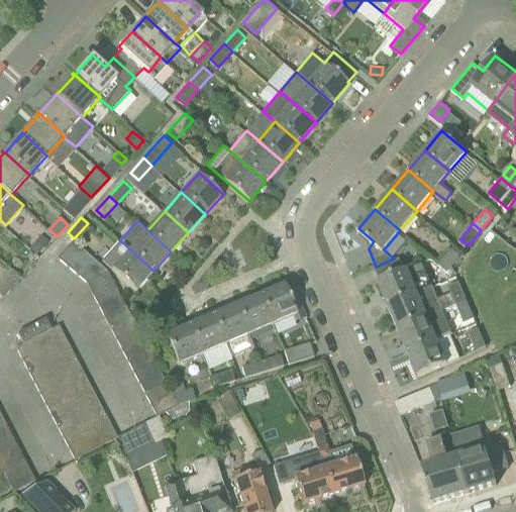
[(38,252),(50,239),(42,232),(30,245),(38,252)]
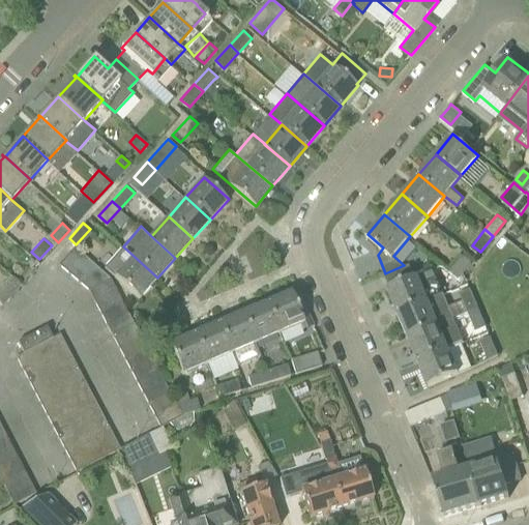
[(69,271),(85,253),(76,244),(60,262),(69,271)]
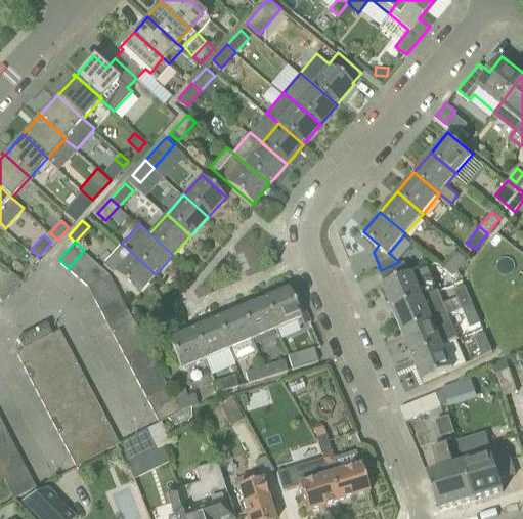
[(122,244),(104,263),(138,294),(156,274),(122,244)]
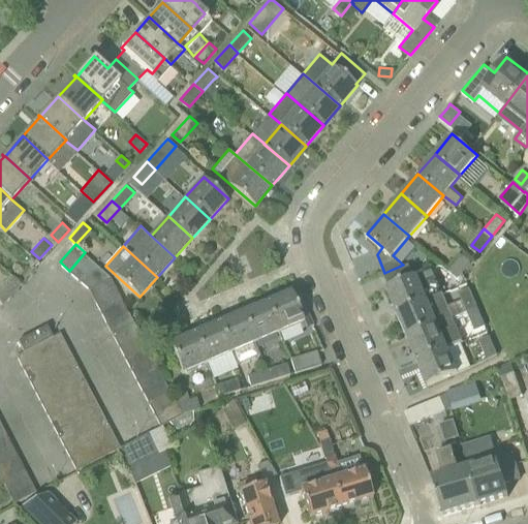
[(69,271),(80,279),(94,262),(85,252),(69,271)]
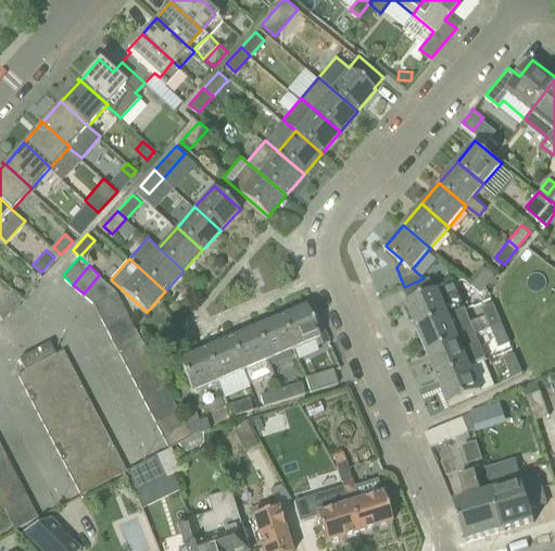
[(488,266),(474,283),(482,290),(496,274),(488,266)]
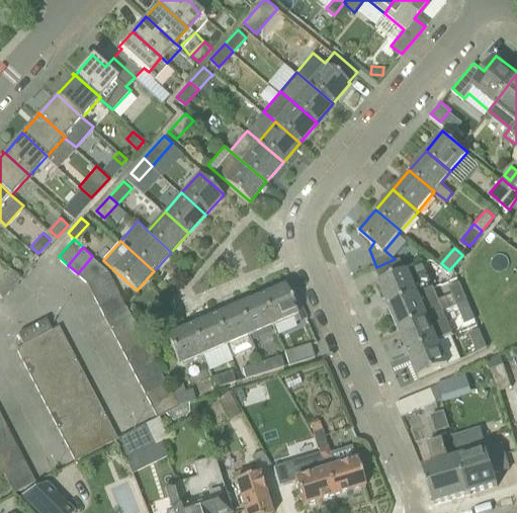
[(108,270),(92,256),(78,273),(87,281),(108,270)]
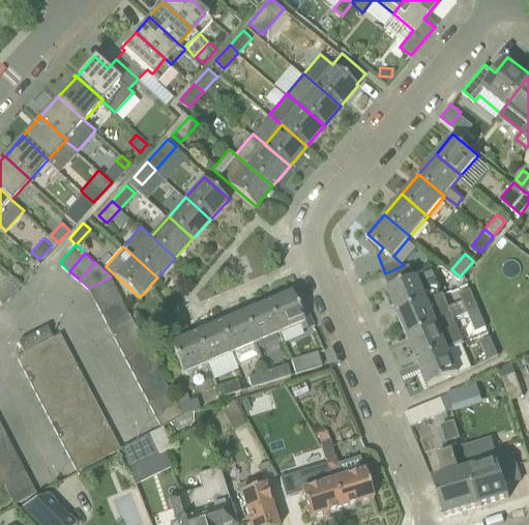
[(444,291),(435,267),(416,275),(412,264),(406,266),(404,265),(385,273),(390,285),(388,286),(398,311),(444,291)]
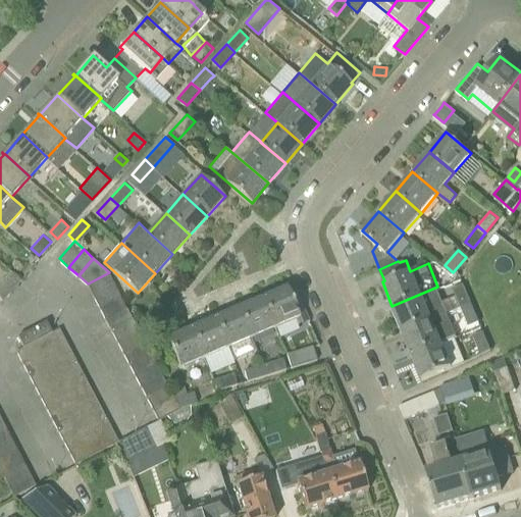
[(0,285),(0,294),(4,298),(21,278),(13,271),(0,285)]
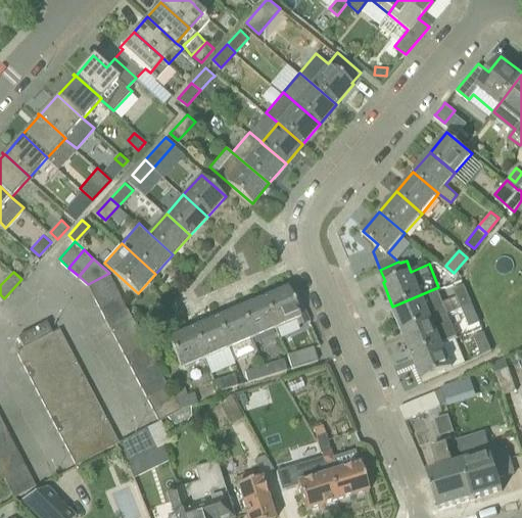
[(94,295),(115,284),(109,273),(88,284),(94,295)]
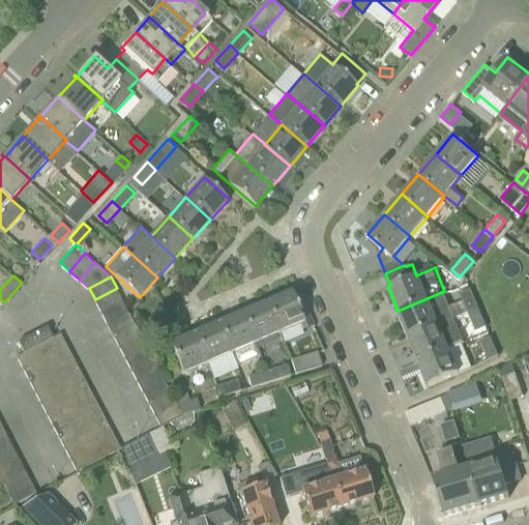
[(470,309),(480,304),(472,286),(462,290),(470,309)]
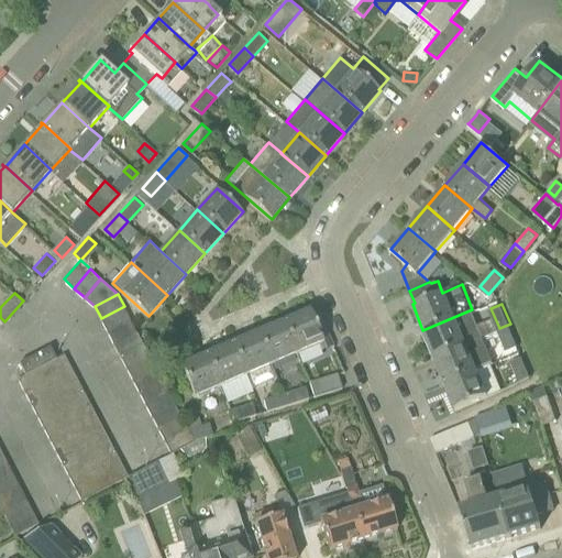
[(131,318),(124,306),(101,318),(108,330),(131,318)]
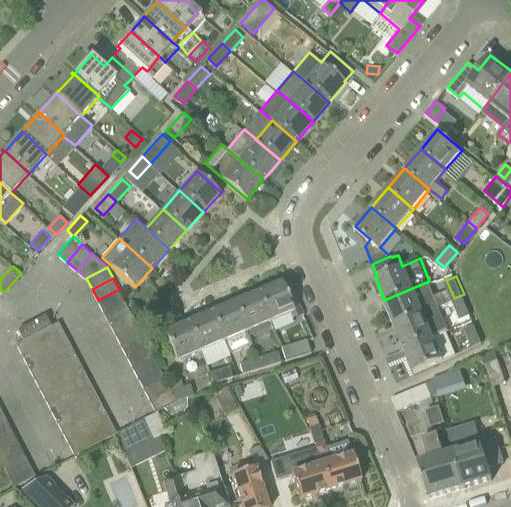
[(301,306),(290,280),(283,283),(282,279),(258,290),(271,319),(301,306)]
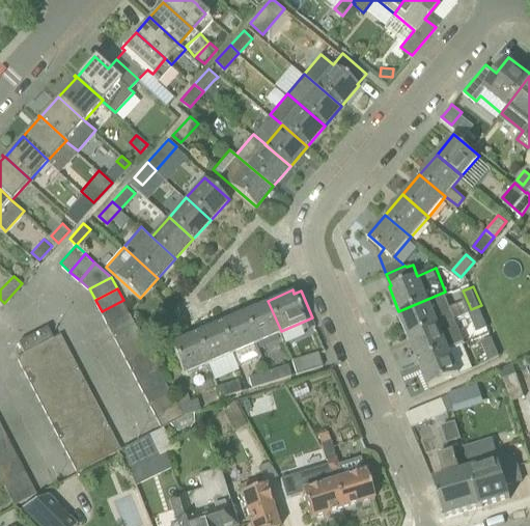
[(445,292),(398,311),(409,335),(454,316),(456,316),(445,292)]
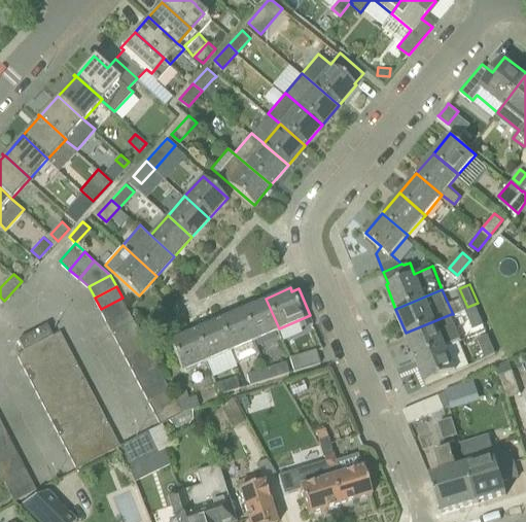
[(123,298),(101,309),(107,320),(129,310),(123,298)]
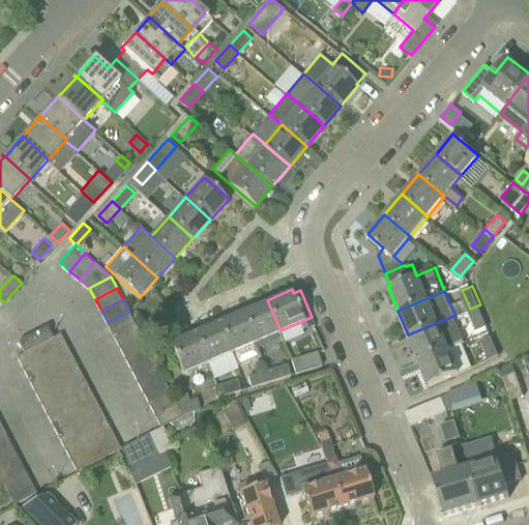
[(256,341),(281,330),(267,300),(242,311),(256,341)]
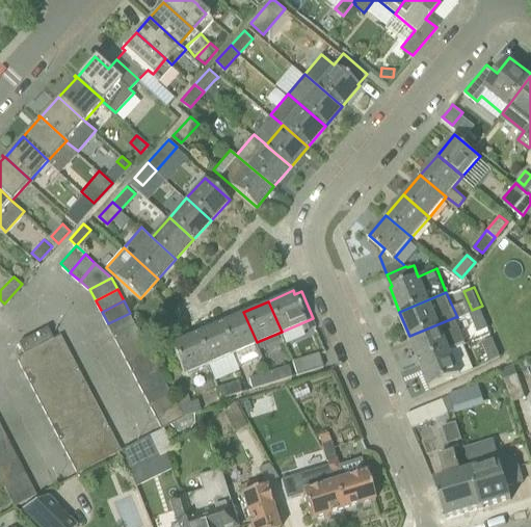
[(489,324),(482,306),(472,310),(479,328),(489,324)]
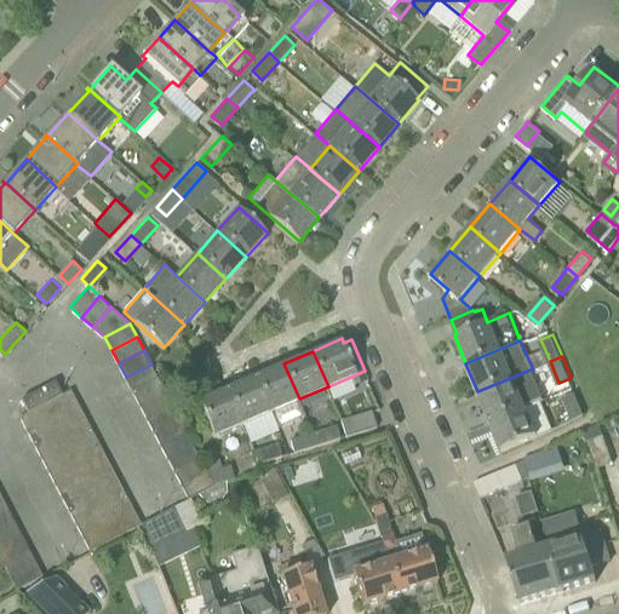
[(256,374),(271,412),(299,399),(284,363),(256,374)]
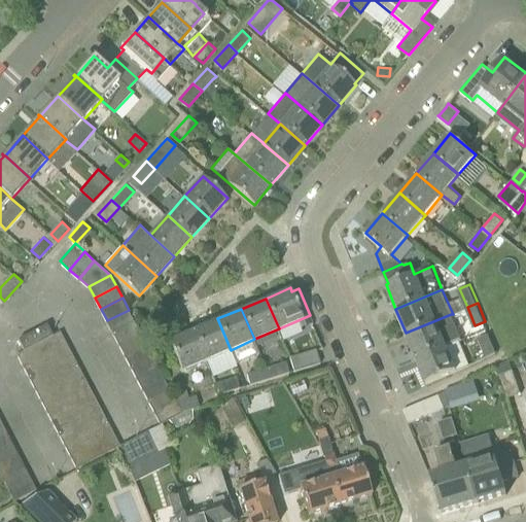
[(129,310),(107,320),(112,332),(135,320),(129,310)]
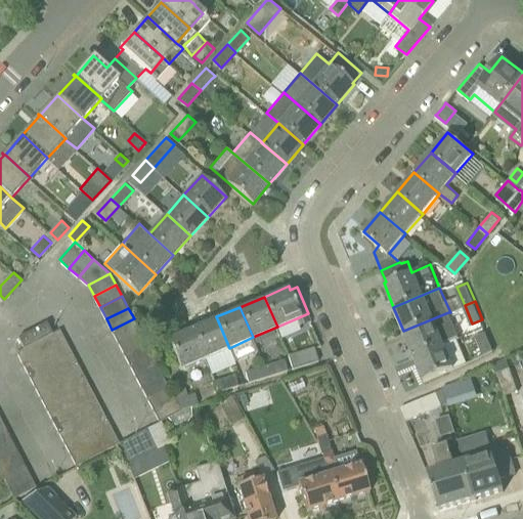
[(448,312),(403,331),(413,355),(456,337),(459,336),(448,312)]
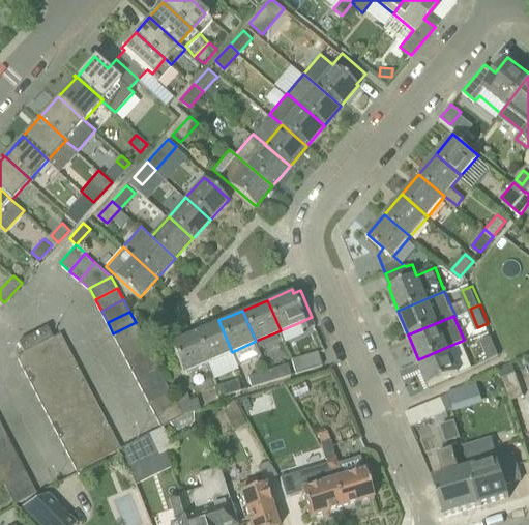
[(232,352),(218,320),(195,330),(208,362),(232,352)]
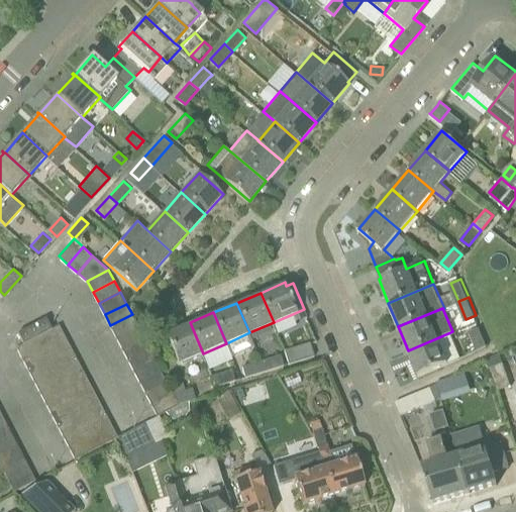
[(116,337),(137,325),(132,314),(110,325),(116,337)]
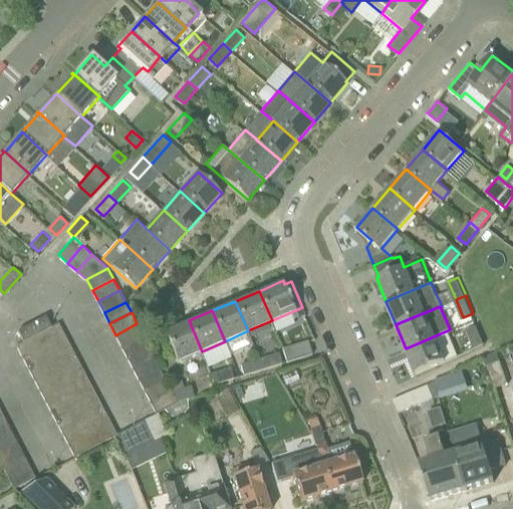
[(18,329),(23,340),(37,332),(51,325),(46,315),(18,329)]
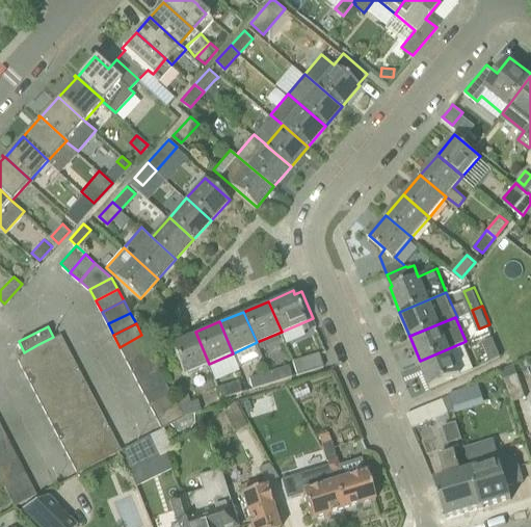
[(195,332),(170,342),(184,374),(209,364),(195,332)]
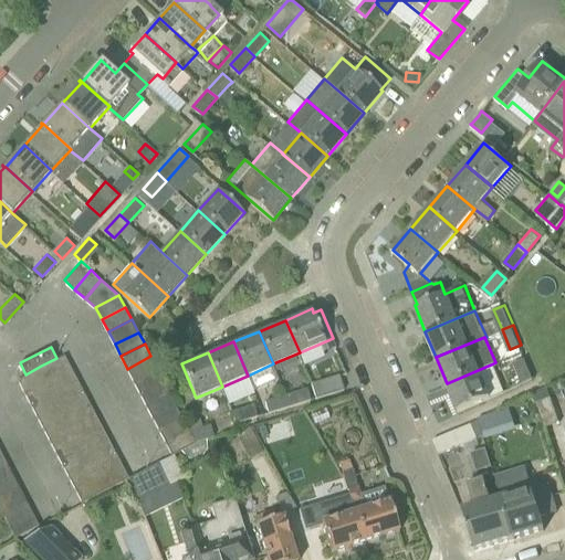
[(41,366),(48,378),(71,366),(64,354),(56,358),(41,366)]
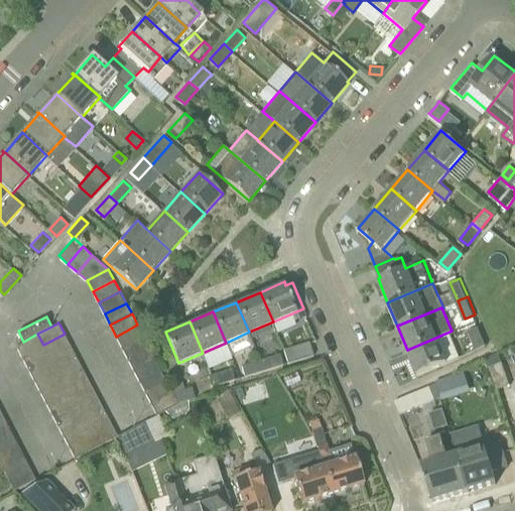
[(143,337),(137,325),(116,337),(122,348),(143,337)]
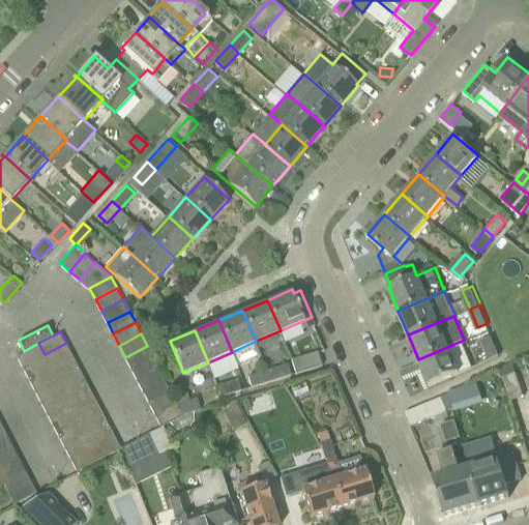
[(492,333),(481,338),(490,356),(500,352),(492,333)]
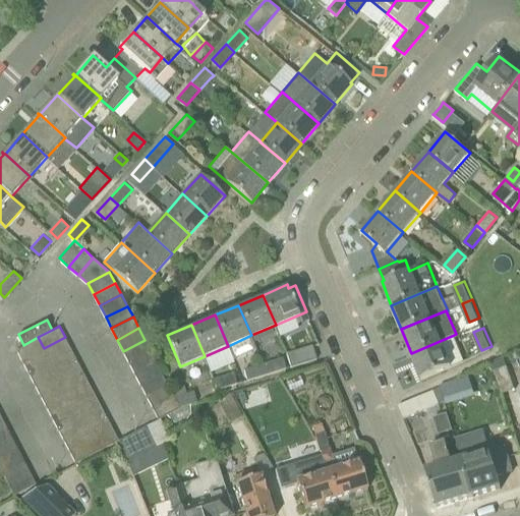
[(454,335),(411,353),(421,378),(464,359),(454,335)]
